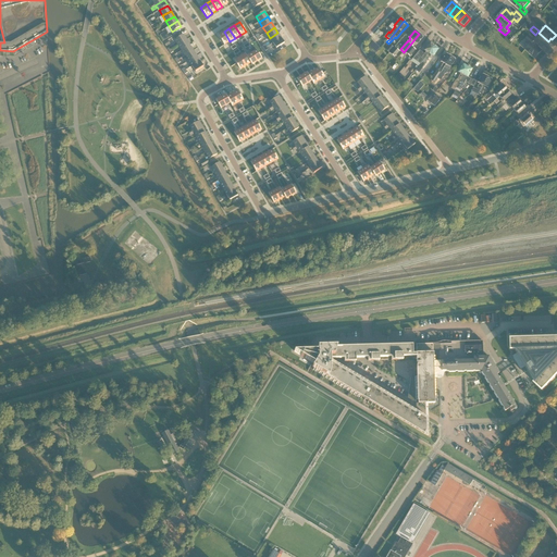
[(224,32),(218,36),(224,45),(230,41),(224,32)]
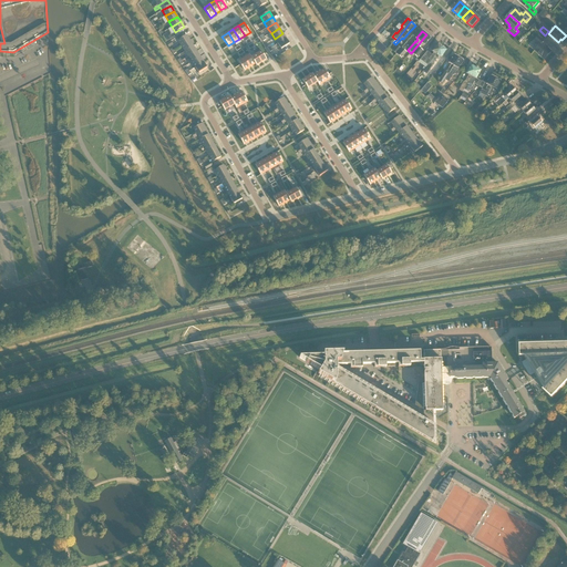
[(278,44),(286,39),(282,33),(275,39),(278,44)]
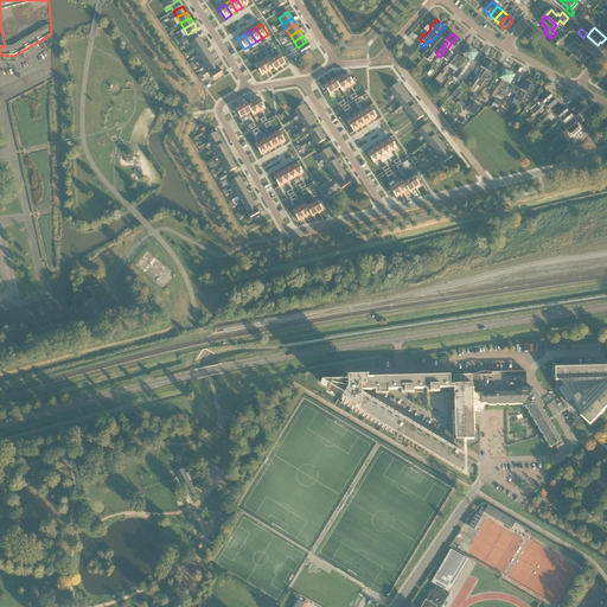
[(442,61),(443,59),(447,62),(453,55),(449,51),(452,46),(454,49),(461,40),(457,37),(440,57),(439,58),(442,61)]
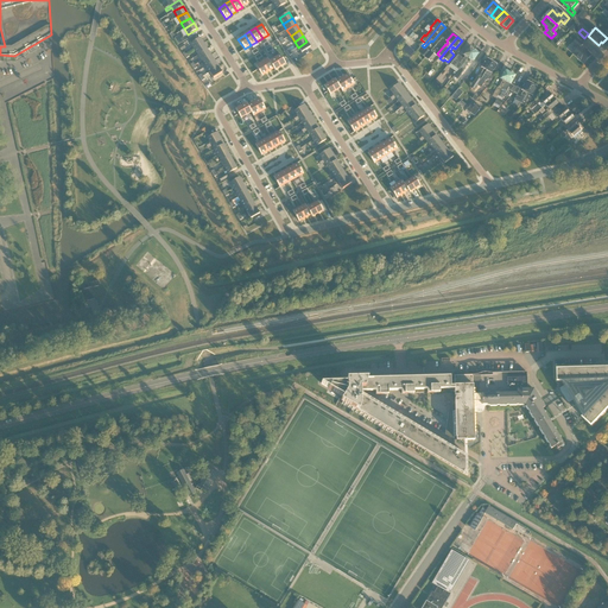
[(195,50),(203,44),(200,38),(191,44),(195,50)]
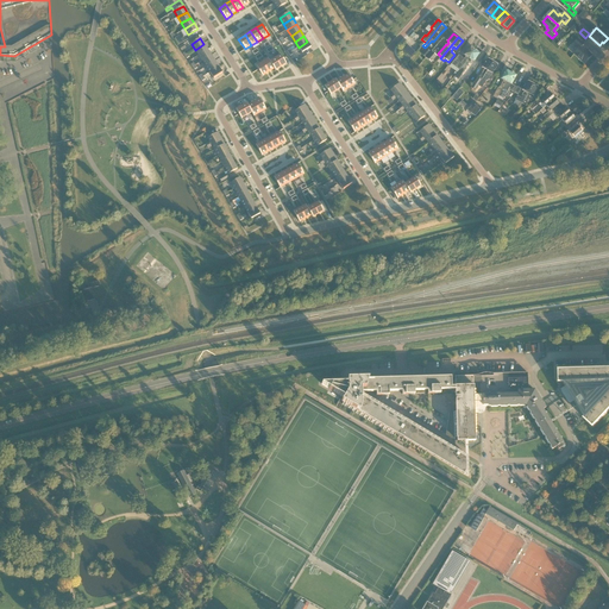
[(583,61),(585,63),(592,56),(583,46),(585,44),(578,39),(575,43),(579,48),(575,54),(579,58),(579,60),(582,61),(583,61)]
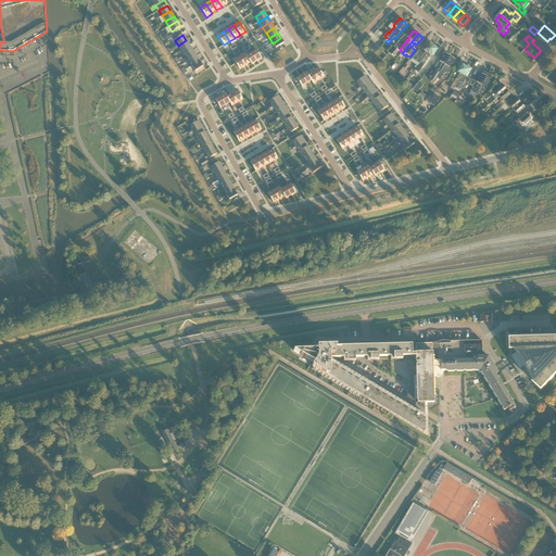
[(276,49),(283,43),(280,38),(273,43),(276,49)]
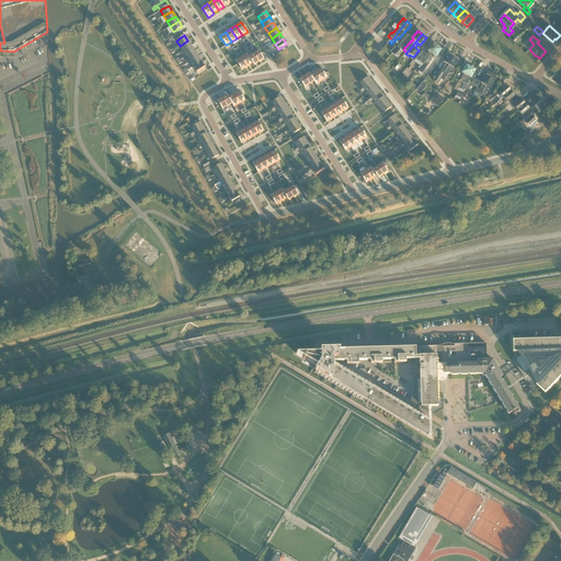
[(183,50),(192,46),(187,41),(180,46),(183,50)]
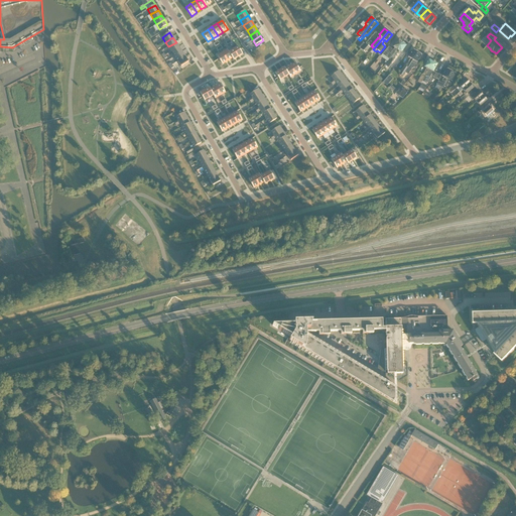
[(341,42),(349,49),(353,45),(345,38),(341,42)]
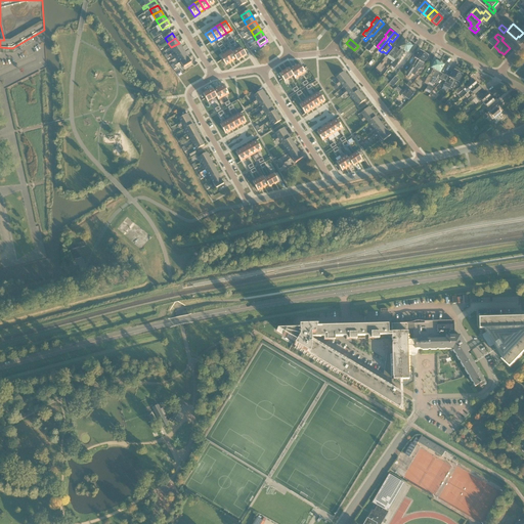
[(395,60),(408,43),(404,40),(399,47),(401,49),(399,51),(395,47),(388,55),(395,60)]
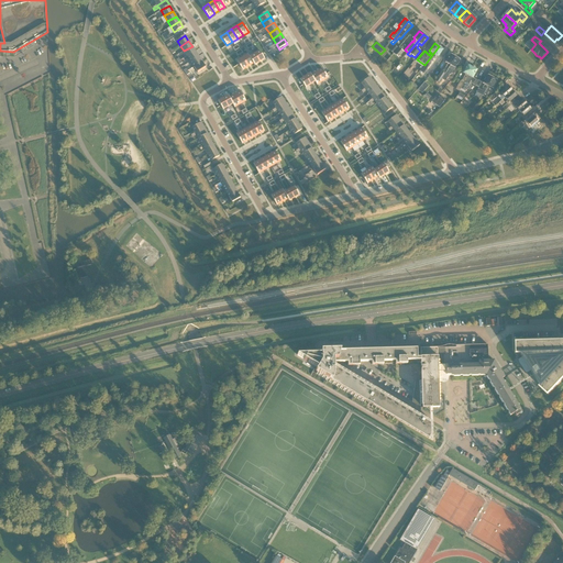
[(187,56),(196,52),(192,46),(184,51),(187,56)]
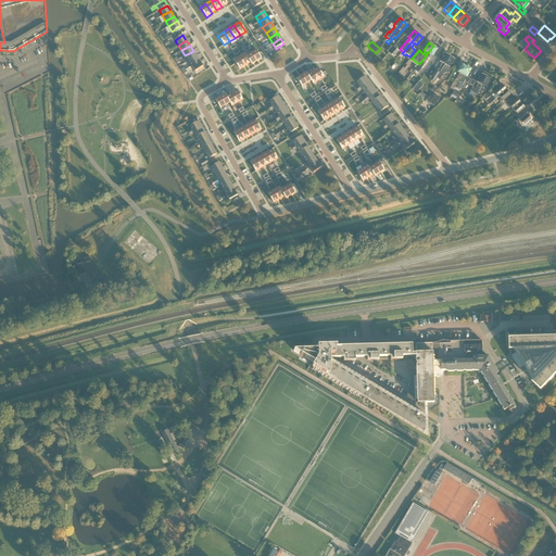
[(432,57),(438,49),(433,46),(419,64),(417,67),(416,68),(415,70),(418,73),(426,63),(426,61),(430,55),(432,57)]
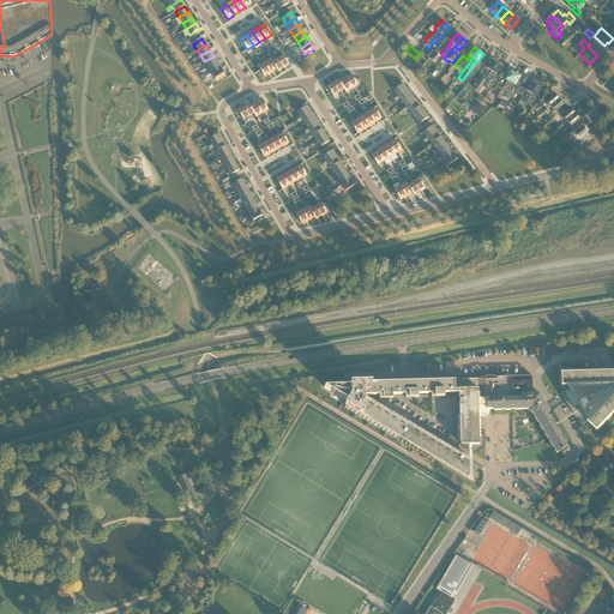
[(429,59),(434,62),(440,56),(435,52),(429,59)]
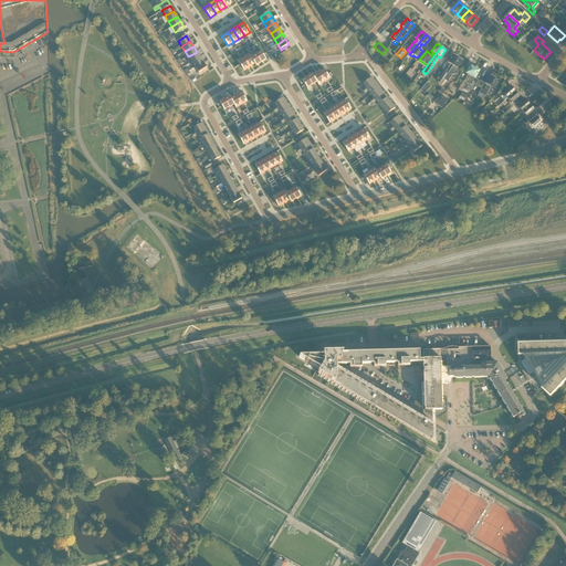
[(261,51),(255,54),(261,63),(266,60),(261,51)]
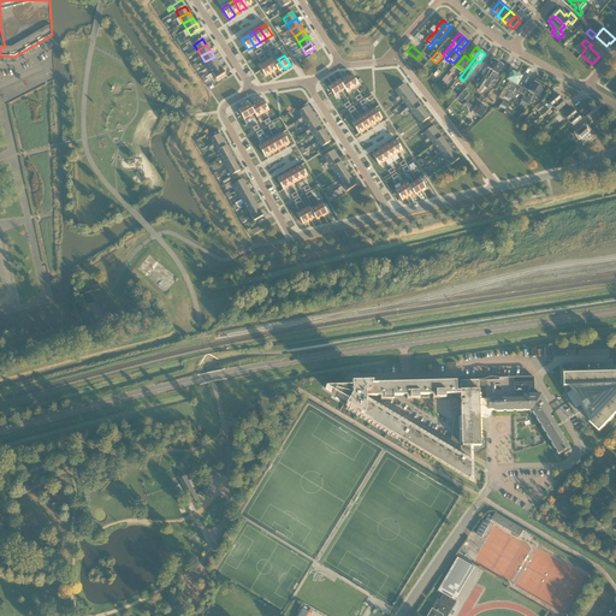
[(208,67),(218,63),(214,57),(205,61),(208,67)]
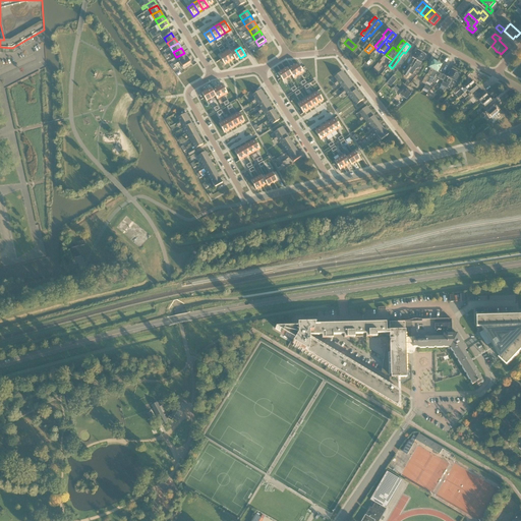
[(229,50),(224,53),(230,62),(234,59),(231,53),(229,50)]
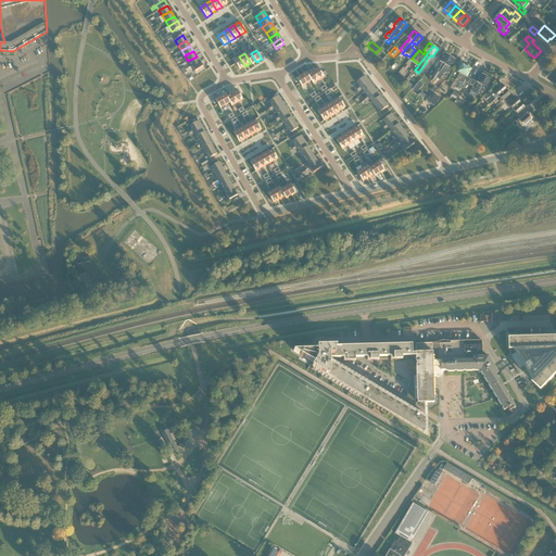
[(247,57),(250,63),(251,65),(256,62),(251,53),(247,57)]
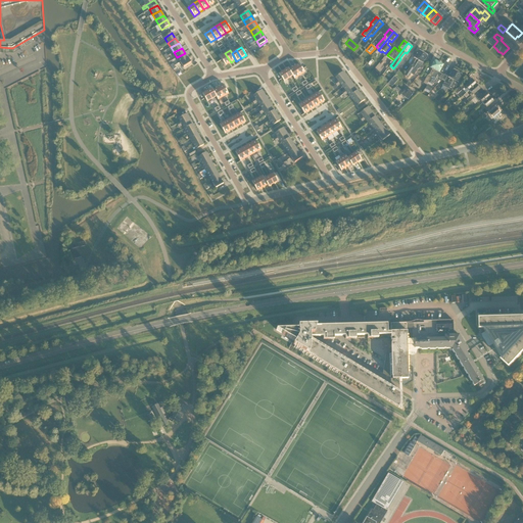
[(415,66),(423,53),(419,51),(414,58),(416,59),(413,65),(411,66),(405,76),(408,78),(410,74),(415,66)]
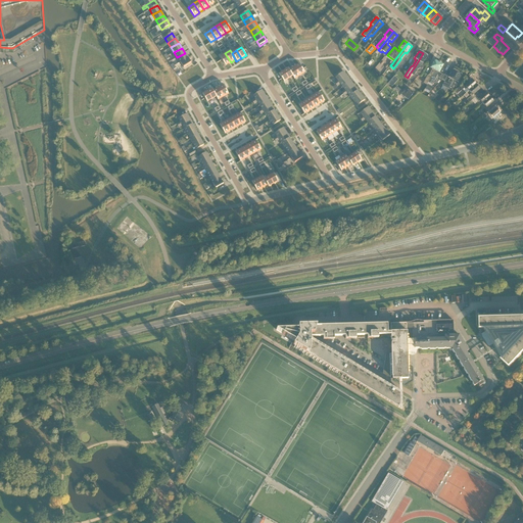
[(180,62),(188,57),(185,53),(177,57),(180,62)]
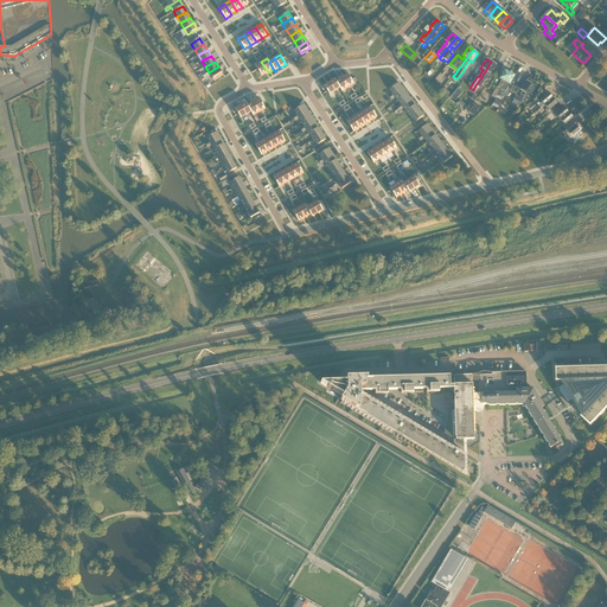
[(261,62),(255,65),(262,76),(268,72),(261,62)]
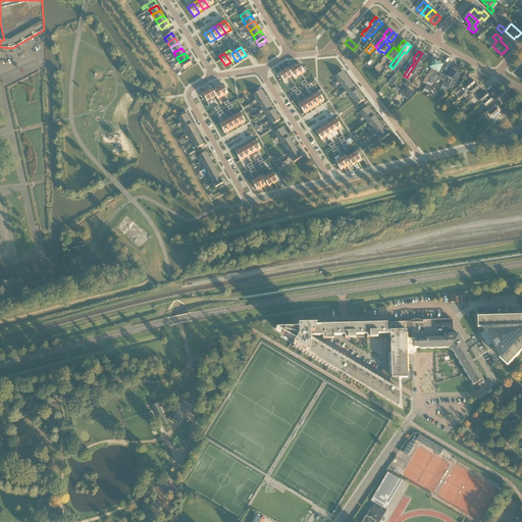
[(413,75),(417,69),(420,68),(422,64),(422,63),(427,56),(422,53),(414,66),(409,73),(413,75)]
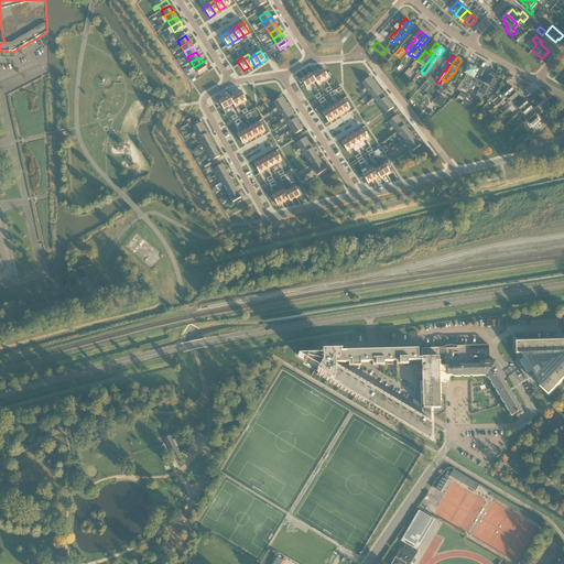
[(198,73),(206,67),(203,62),(194,67),(198,73)]
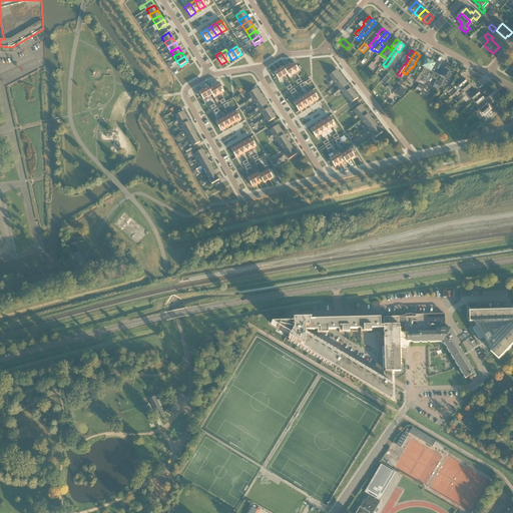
[(424,74),(431,61),(426,59),(422,66),(424,67),(423,69),(421,73),(419,74),(416,81),(419,83),(424,74)]
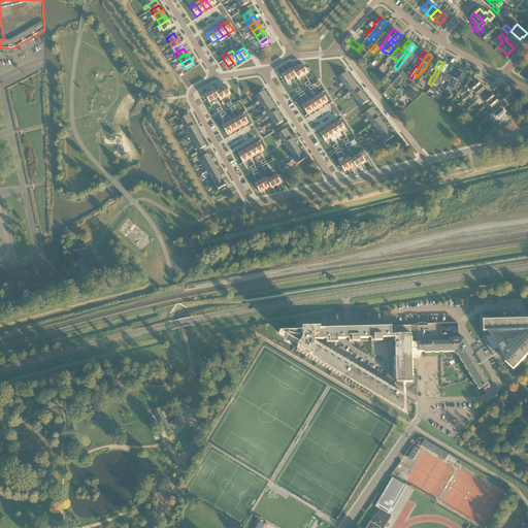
[(436,91),(438,87),(437,86),(443,73),(448,65),(443,63),(436,76),(431,86),(430,87),(436,91)]
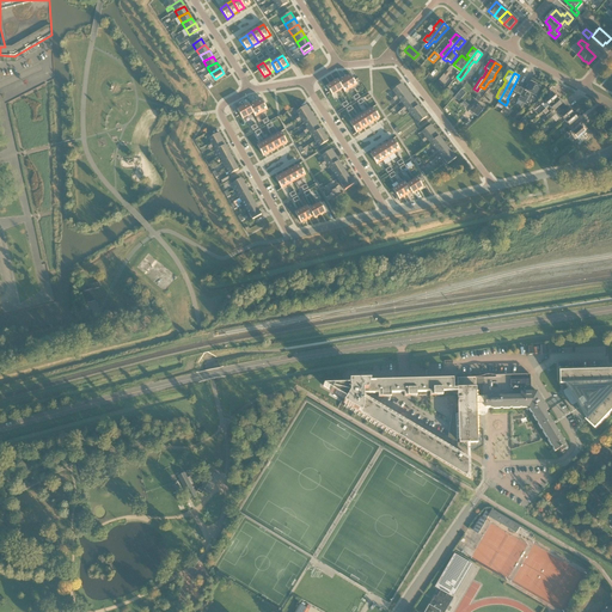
[(350,74),(344,78),(350,89),(356,85),(350,74)]
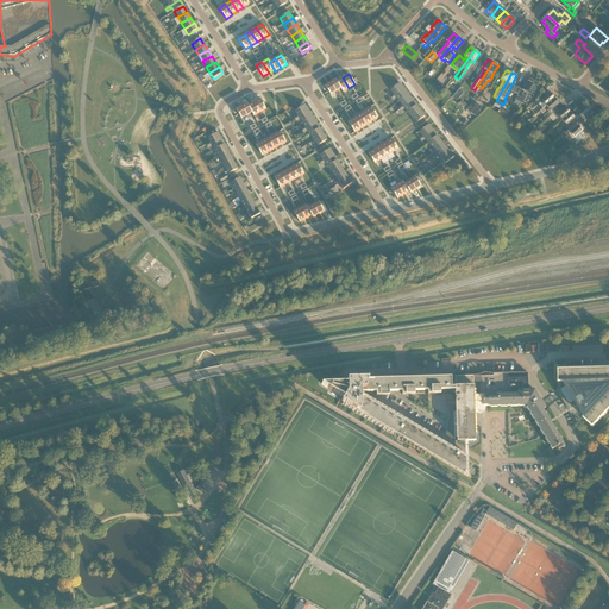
[(387,89),(400,79),(399,76),(393,81),(390,77),(378,86),(383,92),(384,90),(387,94),(389,92),(387,89)]
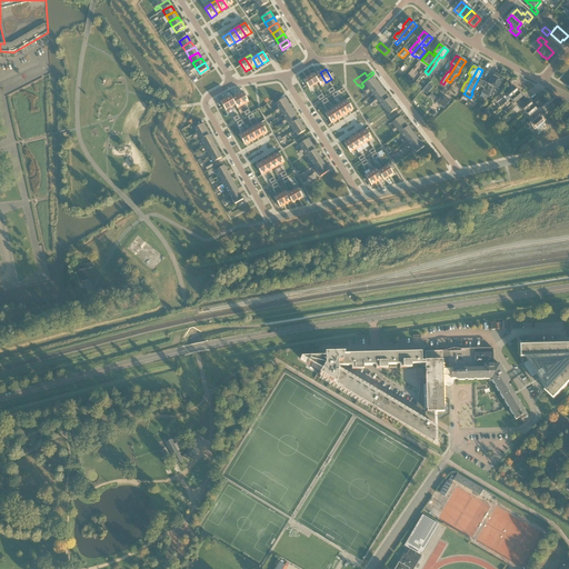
[(320,72),(315,76),(319,82),(318,83),(320,86),(326,82),(320,72)]
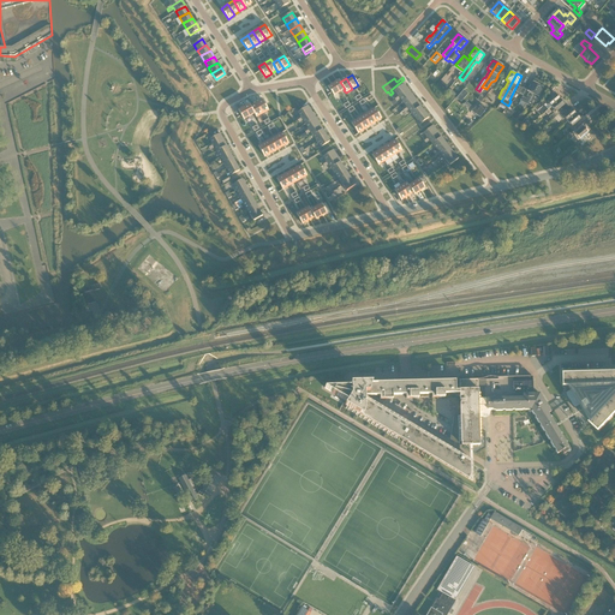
[(339,81),(333,84),(339,93),(344,90),(345,89),(340,82),(339,81)]
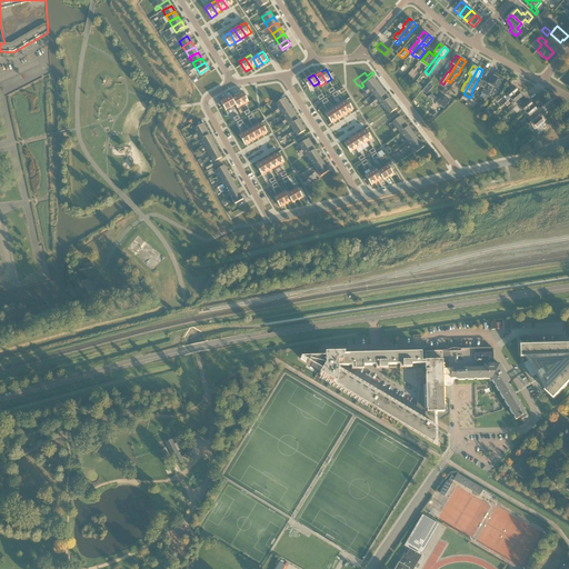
[(488,97),(498,79),(492,76),(488,85),(490,86),(487,91),(483,90),(479,98),(483,100),(487,97),(488,97)]
